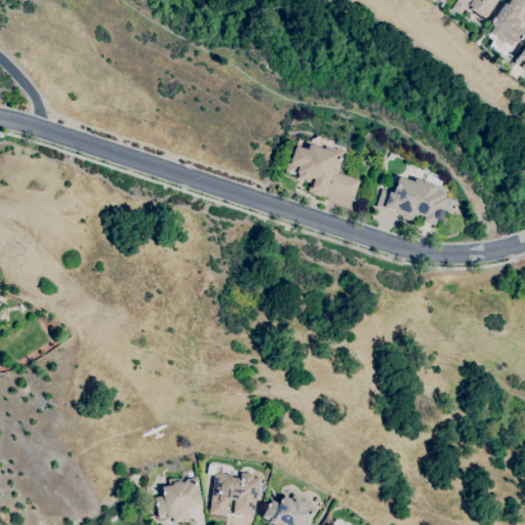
[(484,17),(480,15),(472,9),(470,12),(463,9),(459,14),(451,8),(456,0),(496,0),(486,16),(485,16),(484,17)]
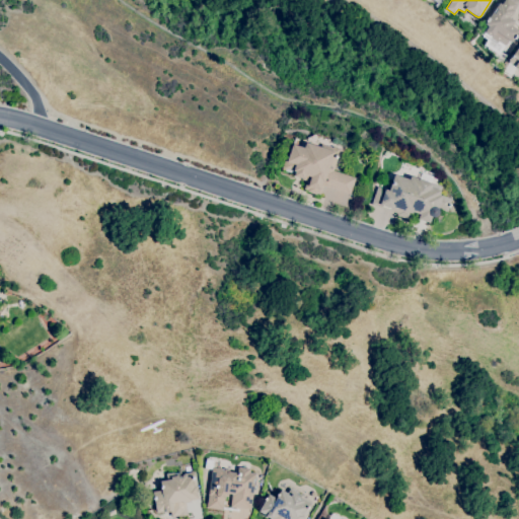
[(499,55),(484,44),(486,40),(482,36),(485,32),(484,32),(488,26),(485,24),(487,21),(486,21),(488,17),(489,18),(492,13),(493,13),(496,8),(498,4),(499,4),(501,0),(518,0),(518,1),(514,10),(509,17),(514,21),(511,25),(518,30),(516,35),(517,35),(514,40),(513,39),(511,42),(509,40),(499,55)]
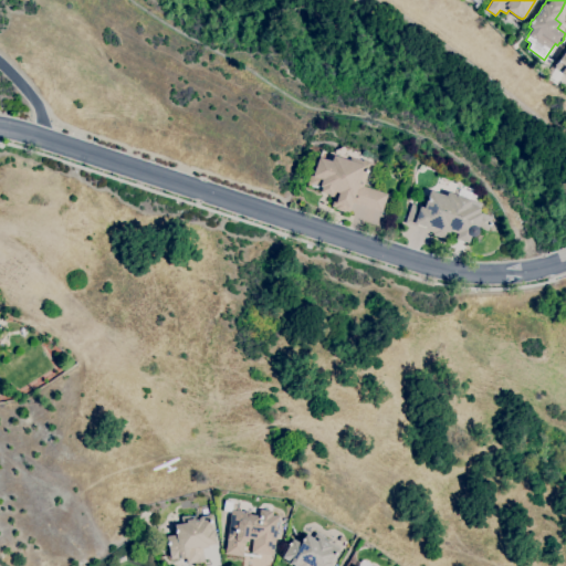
[(565,75),(563,73),(556,82),(548,77),(555,67),(554,67),(558,60),(565,48),(565,75)]
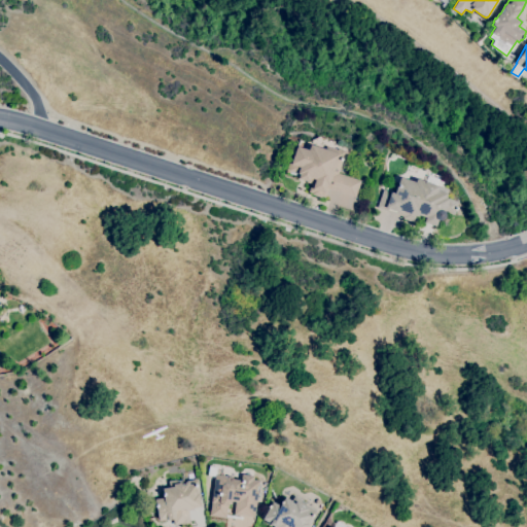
[(354,198),(328,189),(325,198),(321,197),(321,198),(312,195),(312,194),(308,192),(311,184),(307,182),(300,179),(297,178),(299,177),(285,173),(289,161),(291,162),(296,146),(308,150),(310,144),(325,149),(326,146),(337,150),(337,148),(346,151),(339,173),(360,180),(354,198)]
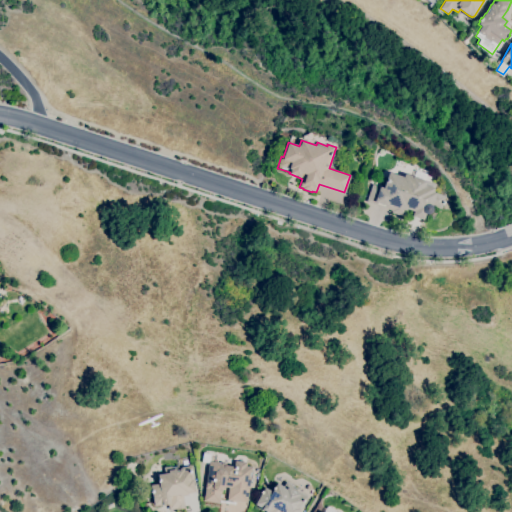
[(432,207),(432,208),(432,209),(432,210),(431,211),(431,212),(430,213),(429,213),(428,214),(427,214),(426,214),(425,214),(423,220),(411,216),(413,211),(406,209),(406,211),(405,210),(403,217),(391,213),(391,210),(366,202),(372,184),(380,186),(379,187),(383,188),(389,172),(403,177),(404,173),(405,174),(407,167),(426,174),(424,180),(435,184),(432,192),(444,196),(440,210),(432,207)]
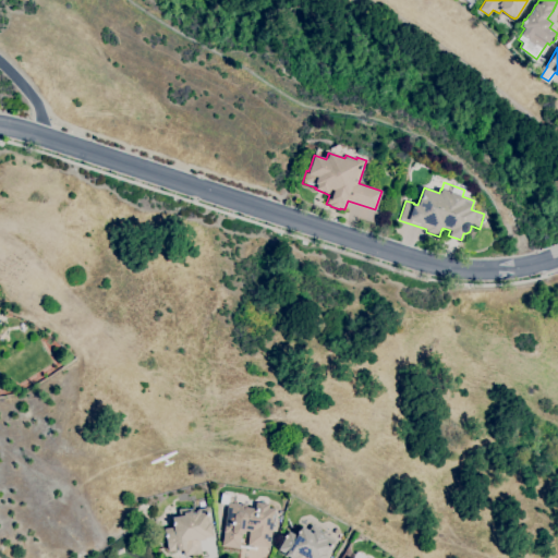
[(240,548),(221,546),(223,532),(228,505),(220,504),(221,494),(229,496),(229,502),(238,504),(238,505),(241,505),(246,505),(245,507),(255,508),(256,502),(268,504),(268,508),(275,509),(274,514),(273,520),(274,520),(271,534),(269,548),(247,545),(250,531),(244,531),(244,532),(241,535),(240,548)]
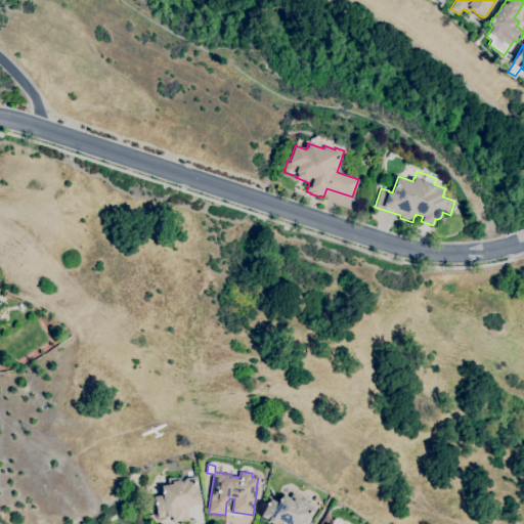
[(173,522),(172,516),(166,517),(166,516),(158,518),(156,505),(155,505),(154,501),(155,501),(154,496),(163,495),(162,493),(161,490),(162,490),(161,486),(168,485),(167,478),(175,477),(175,478),(180,477),(180,476),(182,476),(182,479),(197,476),(200,496),(199,496),(200,504),(191,506),(191,507),(187,508),(189,520),(180,522),(180,521),(173,522)]
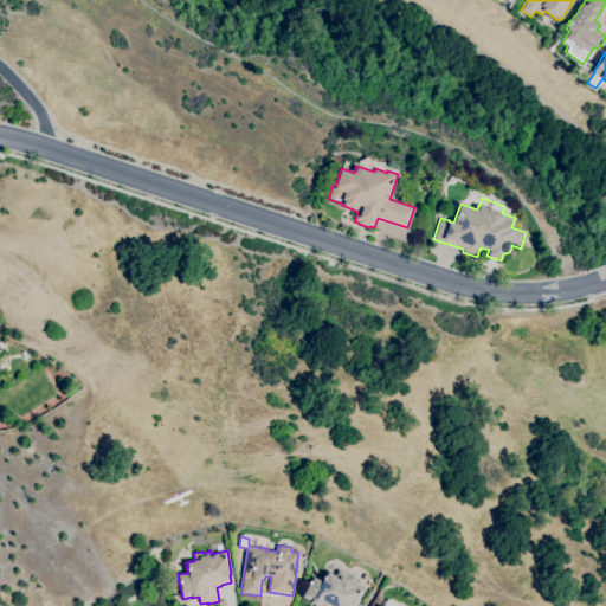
[(316,605),(309,603),(310,603),(301,597),(309,584),(308,584),(309,581),(310,581),(314,577),(321,581),(323,579),(322,579),(323,575),(323,577),(327,571),(335,577),(339,571),(346,574),(346,575),(350,578),(350,577),(353,578),(350,581),(363,588),(353,605),(316,605)]
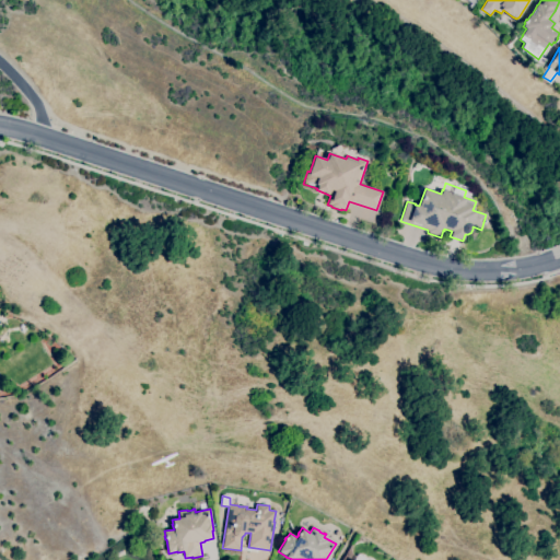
All buildings are outlined.
